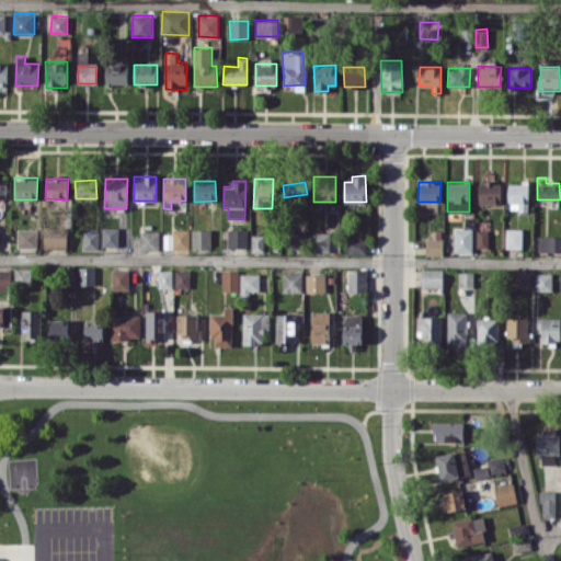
[(500,203),(500,182),(478,182),(479,204),(500,203)]
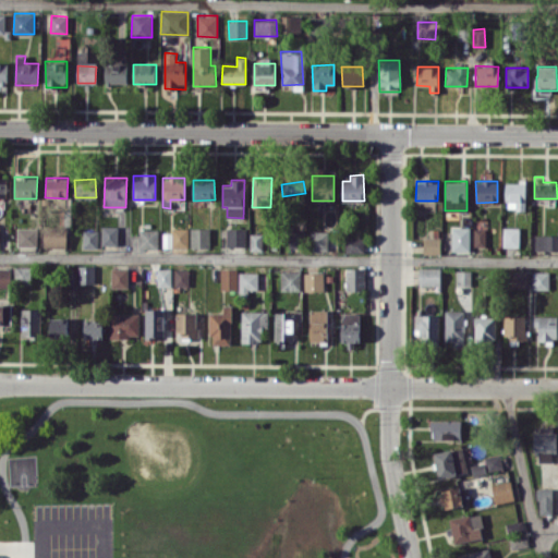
[(506,182),(505,209),(525,209),(525,182),(506,182)]
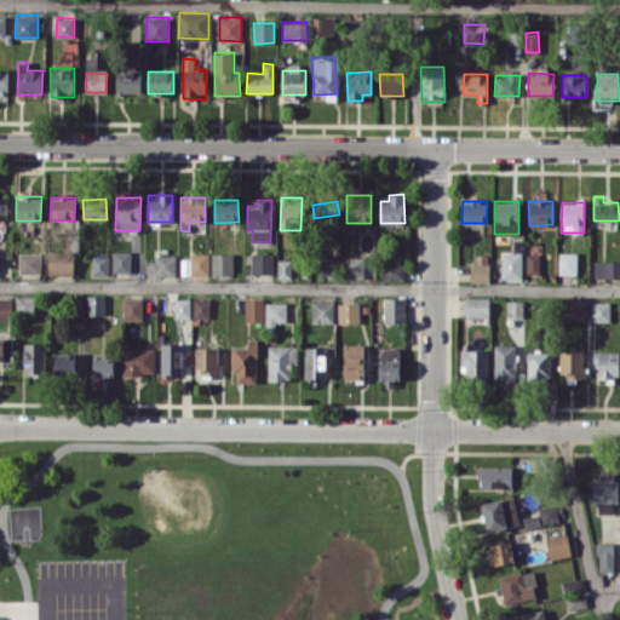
[(113,271),(131,273),(131,251),(113,251),(113,271)]
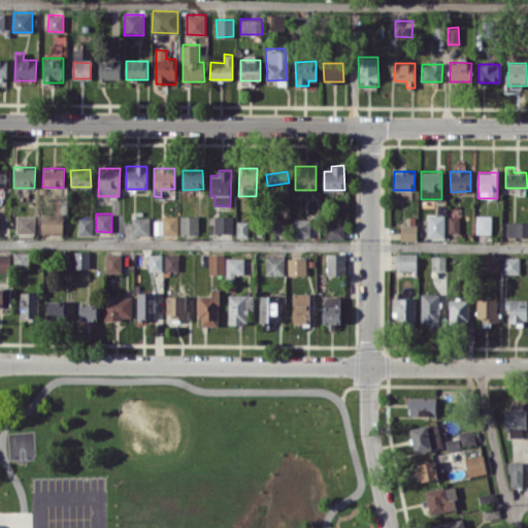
[(15,232),(34,232),(34,215),(15,216),(15,232)]
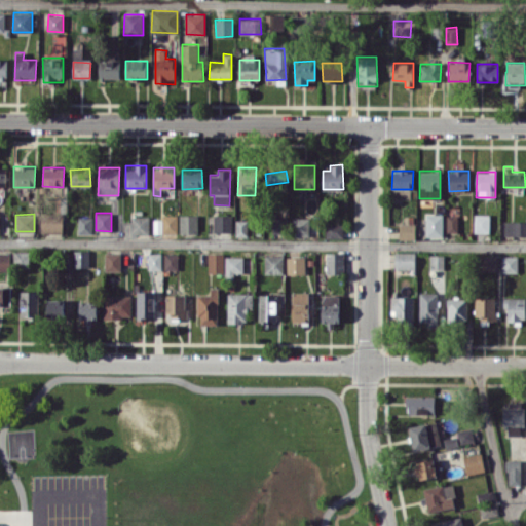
[(425,237),(443,236),(442,214),(425,214),(425,237)]
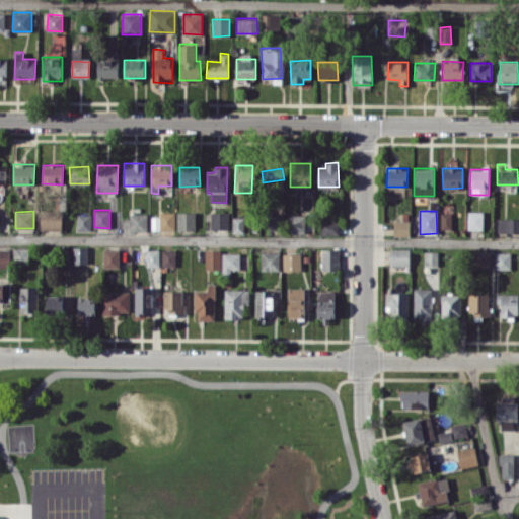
[(467,229),(483,229),(484,211),(467,211),(467,229)]
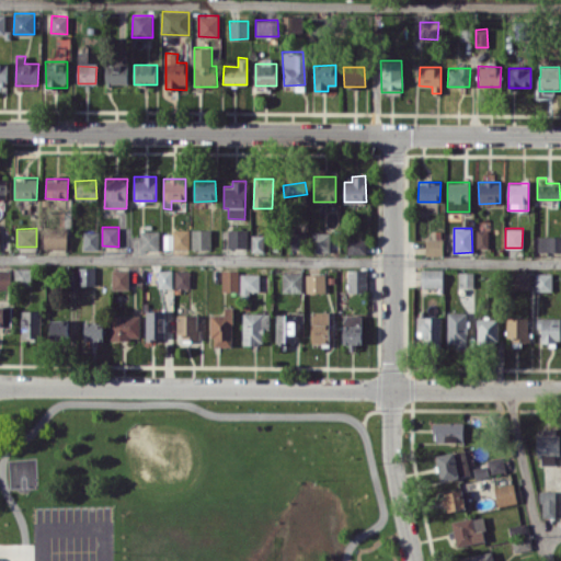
[(44,248),(67,248),(66,229),(44,229),(44,248)]
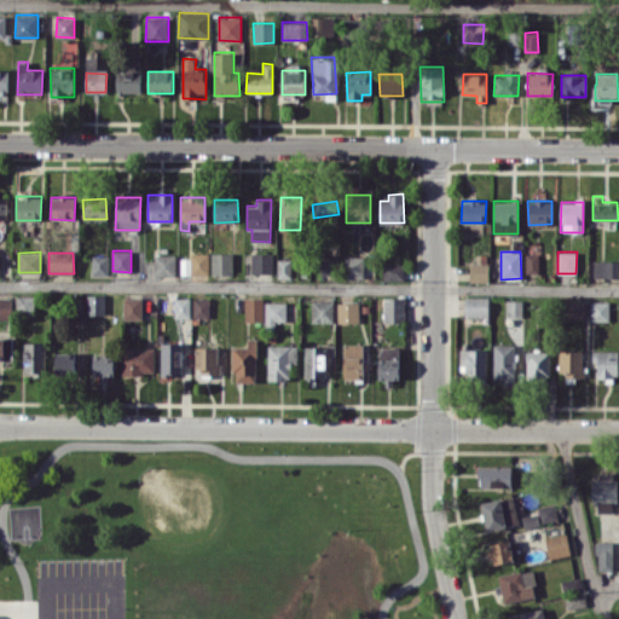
[(232,253),(212,253),(212,275),(232,273),(232,253)]
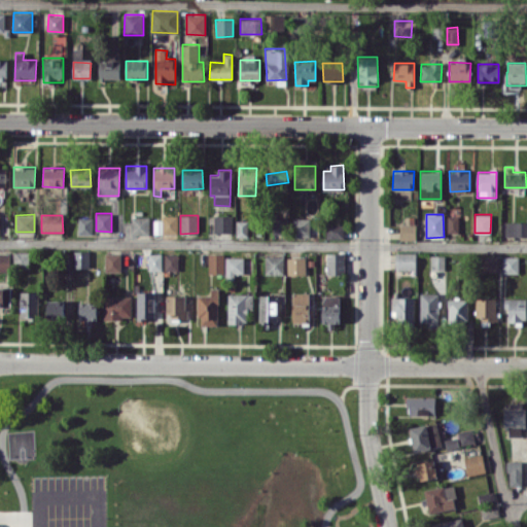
[(213,232),(232,232),(233,215),(213,215),(213,232)]
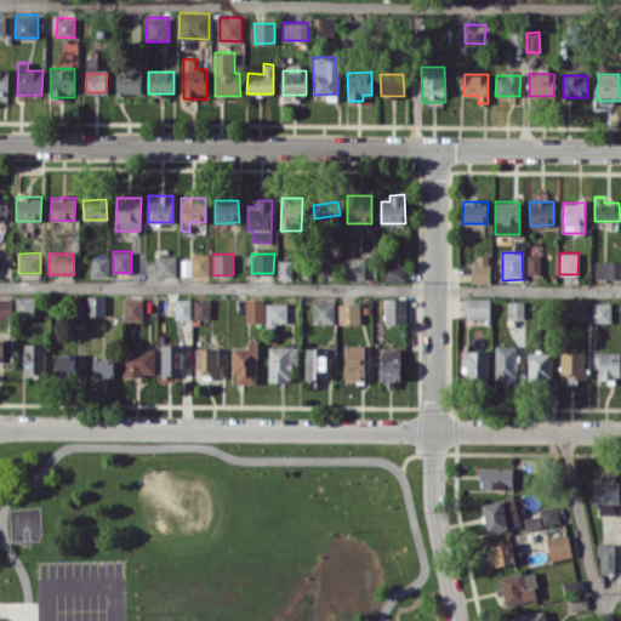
[(528,274),(540,274),(540,255),(528,254),(528,274)]
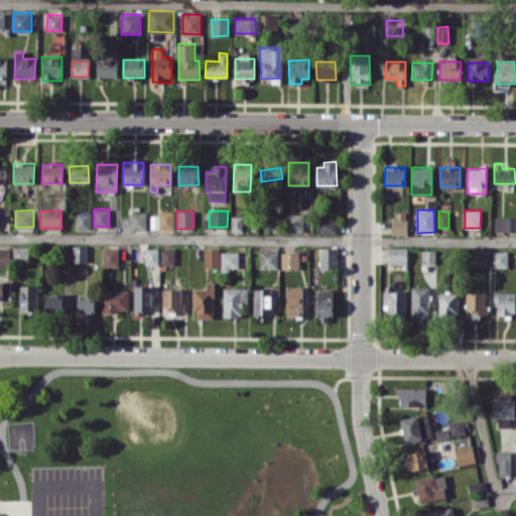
[(90,229),(90,212),(77,212),(77,229),(90,229)]
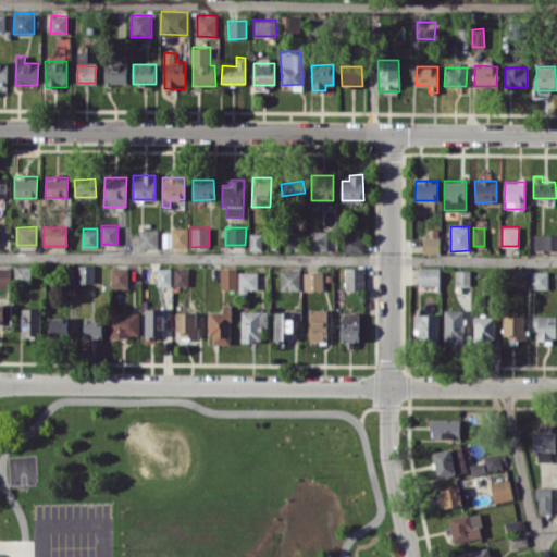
[(158,248),(158,229),(139,229),(138,247),(158,248)]
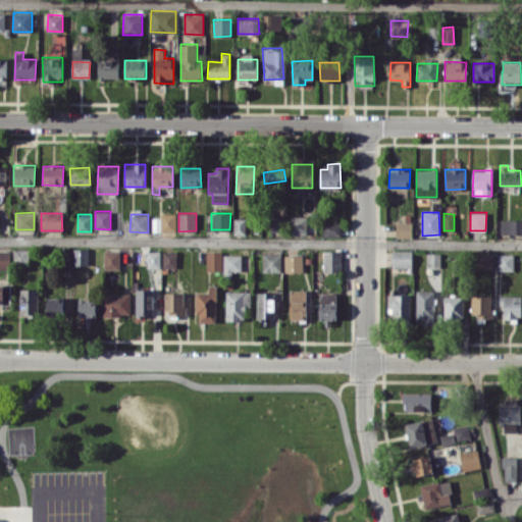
[(152,214),(152,230),(175,231),(175,215),(152,214)]
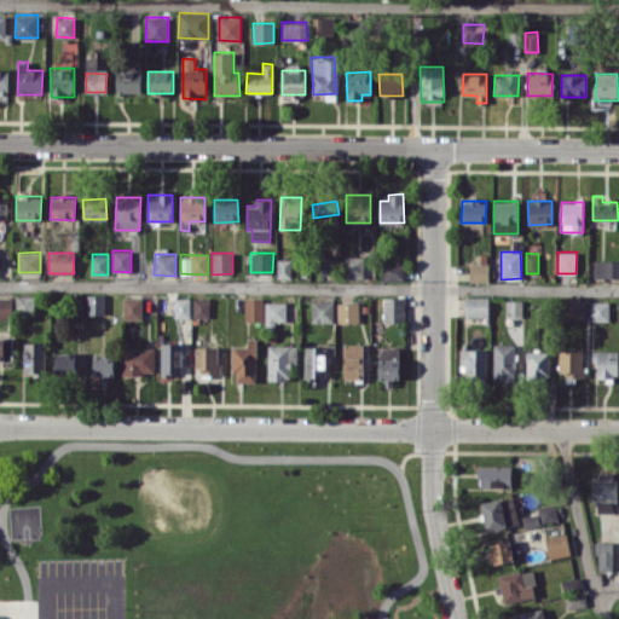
[(337,255),(322,255),(320,275),(337,276),(337,255)]
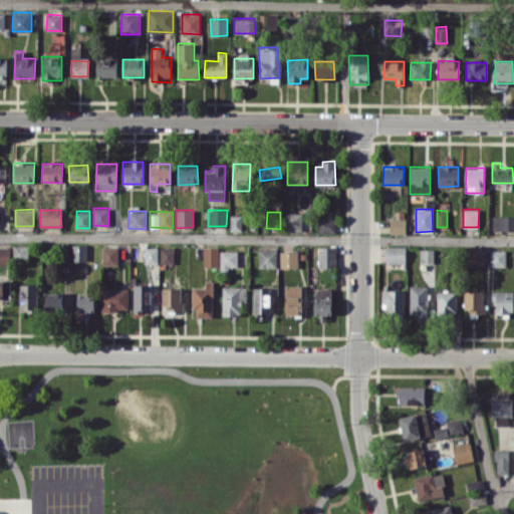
[(302,231),(302,212),(285,212),(284,230),(302,231)]
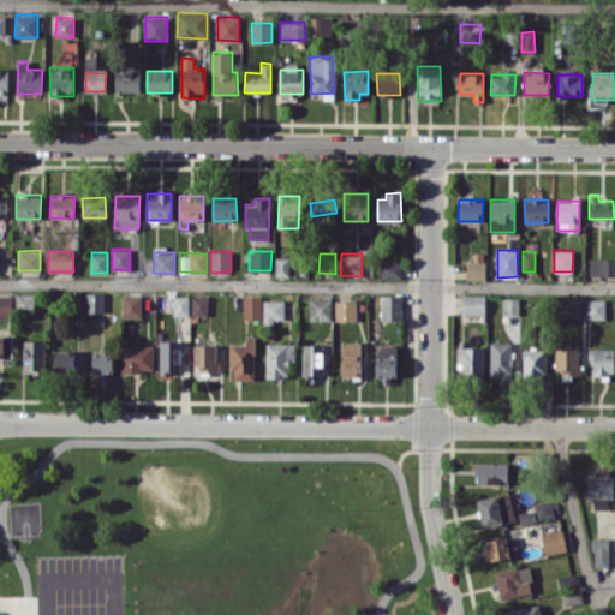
[(288,257),(275,257),(275,275),(288,275),(288,257)]
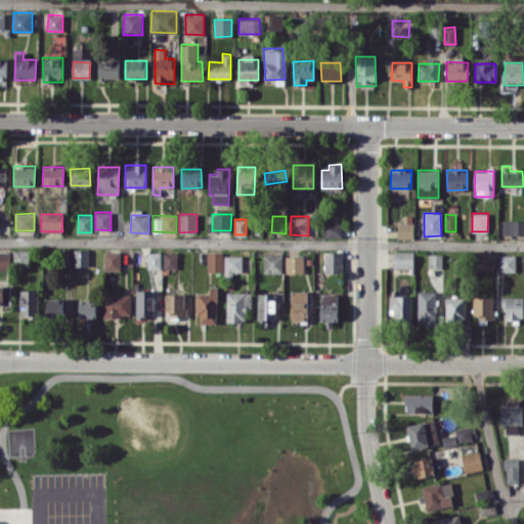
[(501,234),(523,234),(523,220),(501,220),(501,234)]
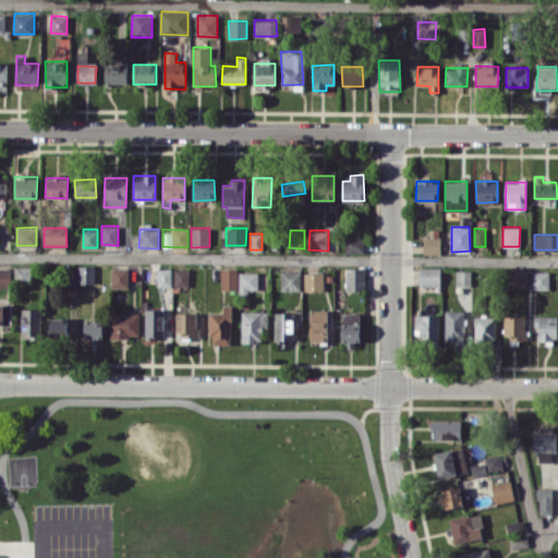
[(346,252),(364,252),(364,237),(346,238),(346,252)]
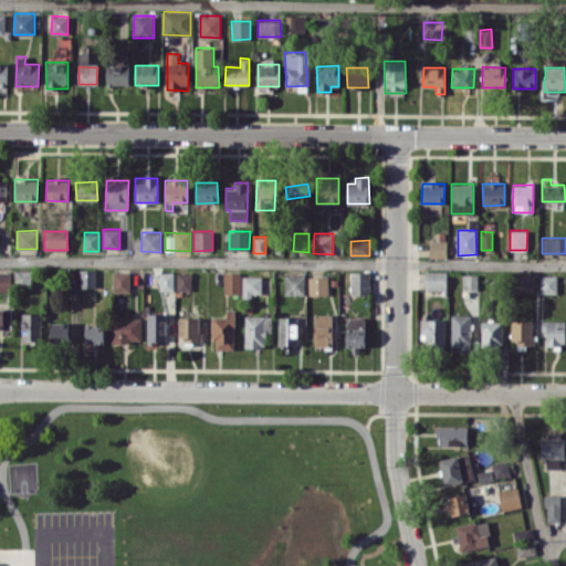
[(429,258),(447,258),(447,240),(429,240),(429,258)]
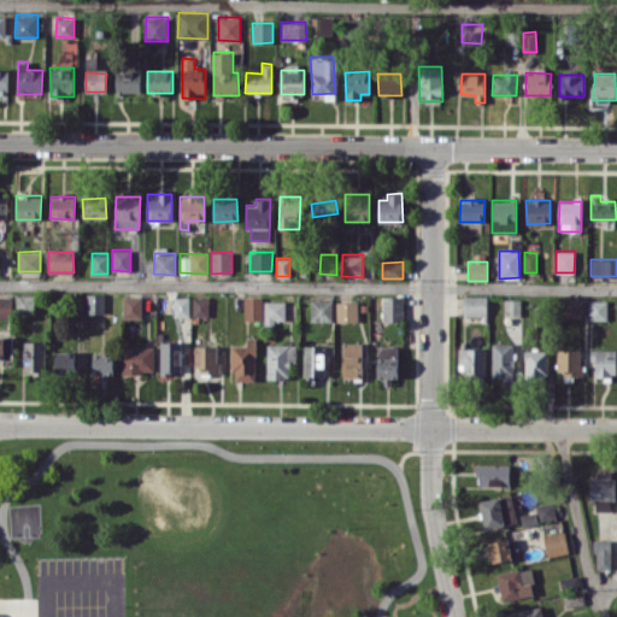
[(34,313),(34,294),(16,294),(16,313),(34,313)]
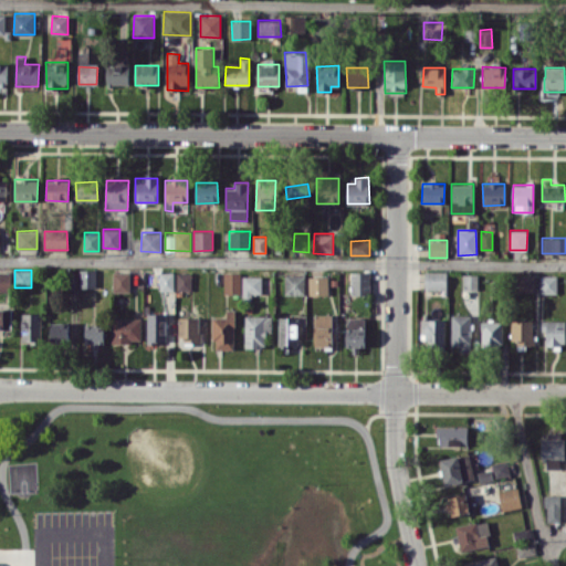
[(96,270),(80,270),(80,286),(96,286),(96,270)]
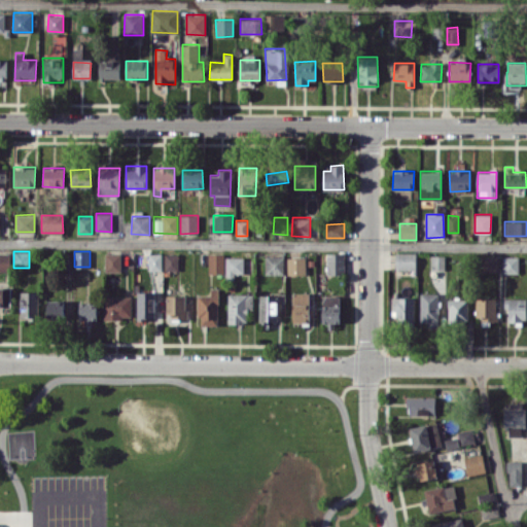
[(105,272),(120,271),(120,252),(105,252),(105,272)]
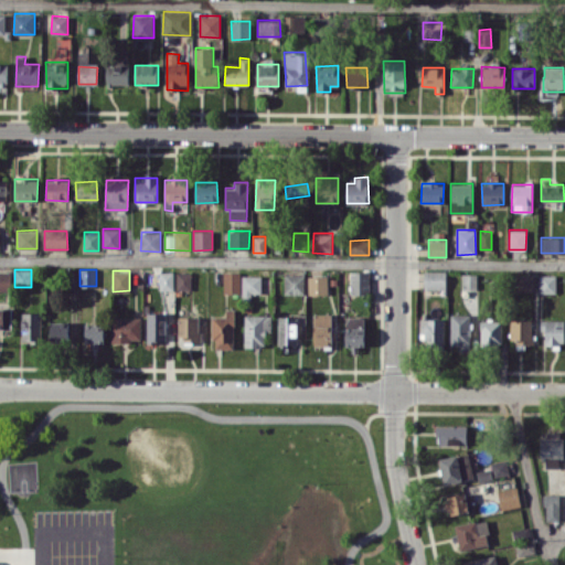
[(350,294),(369,294),(369,270),(350,270),(350,294)]
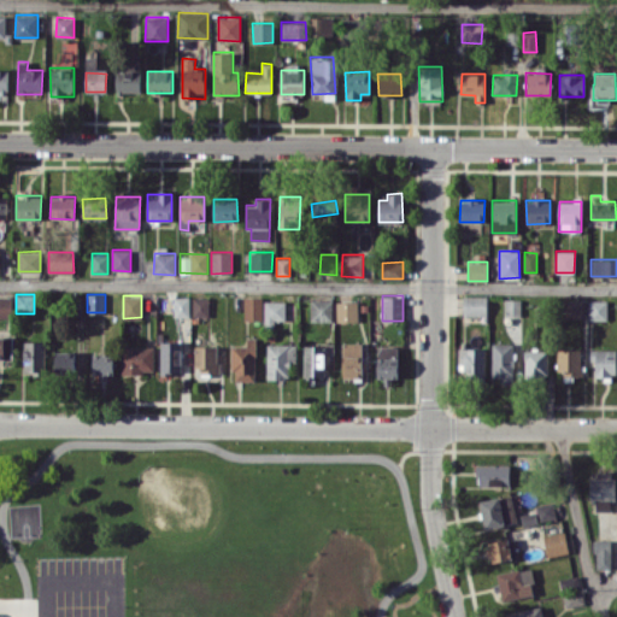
[(487,316),(487,295),(463,295),(463,316),(487,316)]
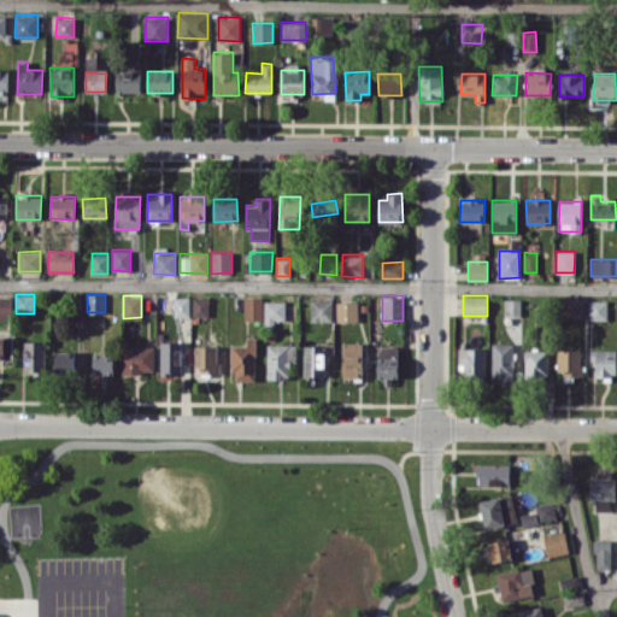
[(0,317),(12,317),(11,297),(0,297),(0,317)]
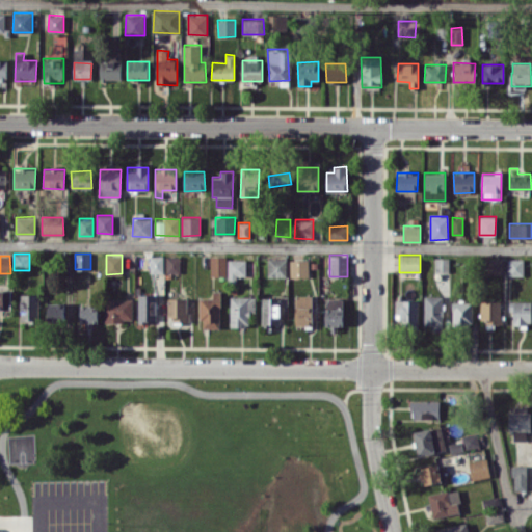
[(150,273),(163,272),(163,256),(150,256),(150,273)]
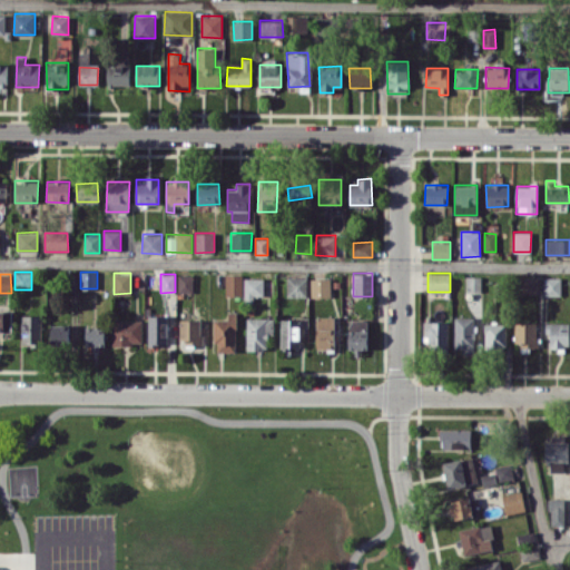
[(178,292),(193,292),(193,274),(177,274),(178,292)]
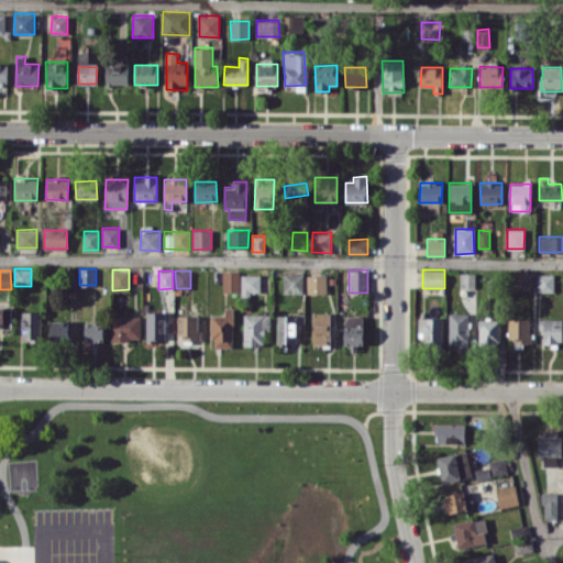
[(240,271),(222,271),(222,291),(240,291),(240,271)]
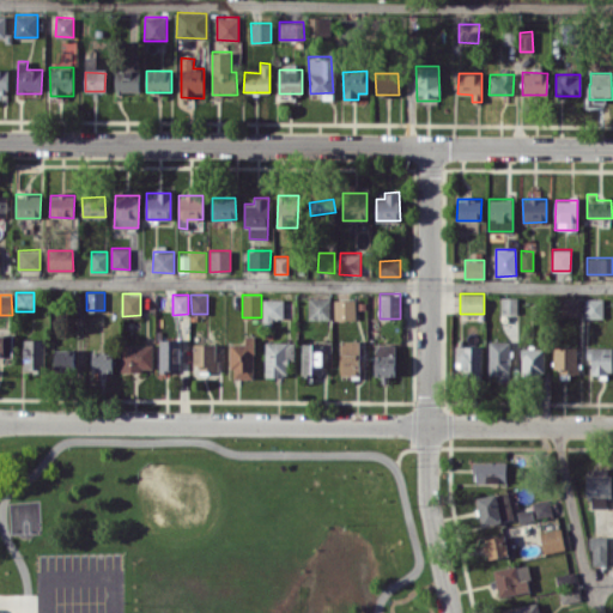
[(74,316),(84,316),(85,298),(76,297),(74,316)]
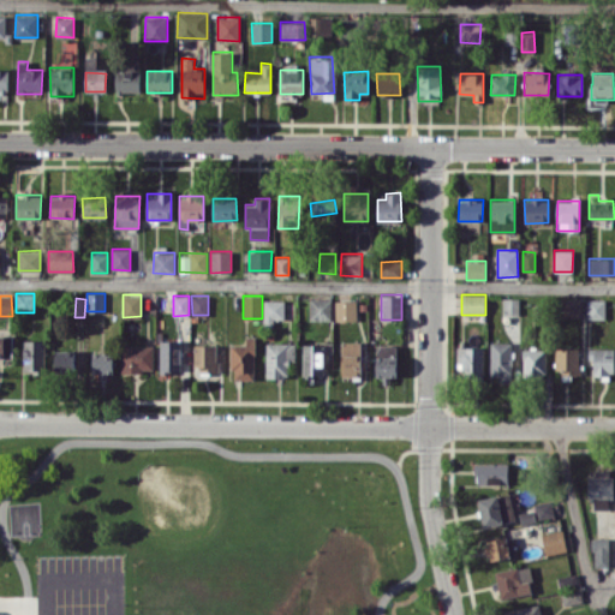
[(309,320),(332,320),(330,298),(309,298),(309,320)]
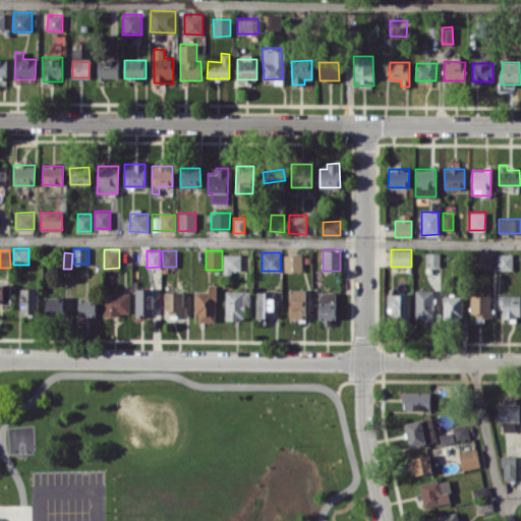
[(440,267),(440,252),(425,252),(425,267),(440,267)]
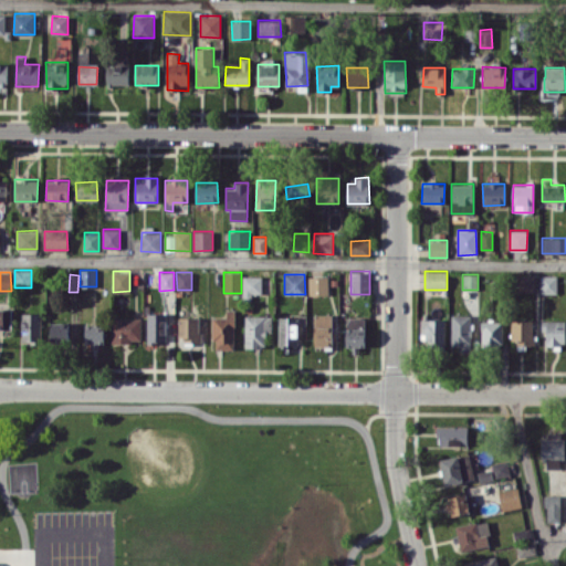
[(519,291),(535,291),(535,275),(519,275),(519,291)]
